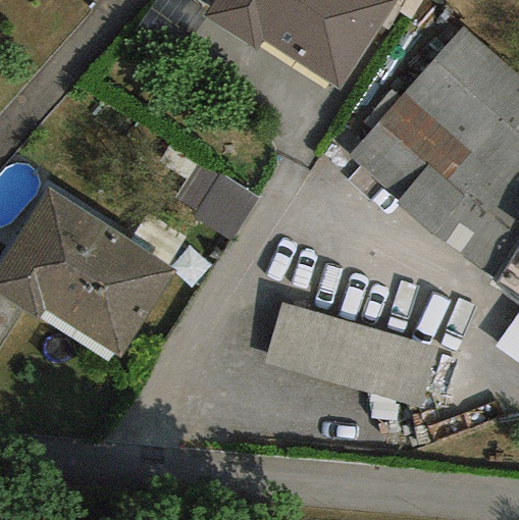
[(398,1),(396,0),(212,0),(203,14),(257,49),(264,39),(340,88),(398,1)]
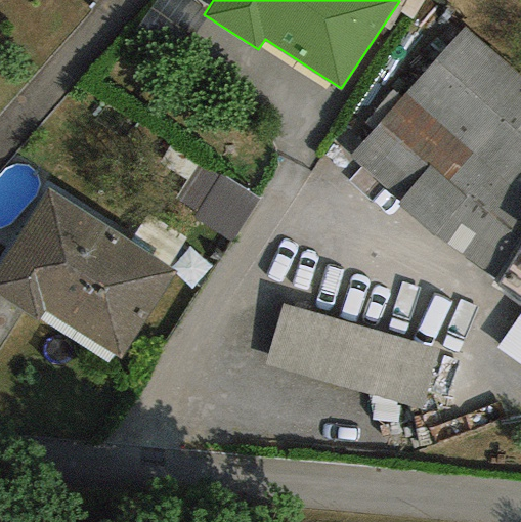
[(520,73),(465,27),(351,155),(401,200),(398,204),(434,234),(498,277),(520,246),(520,73)]
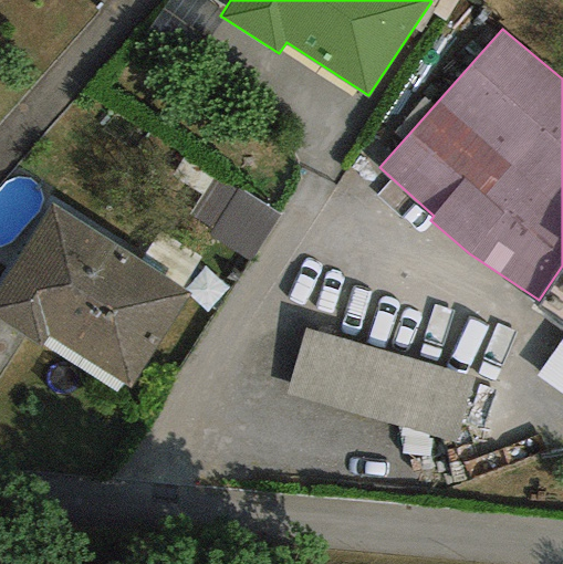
[(191,292),(51,201),(0,279),(0,316),(42,344),(49,333),(131,386),(191,292)]
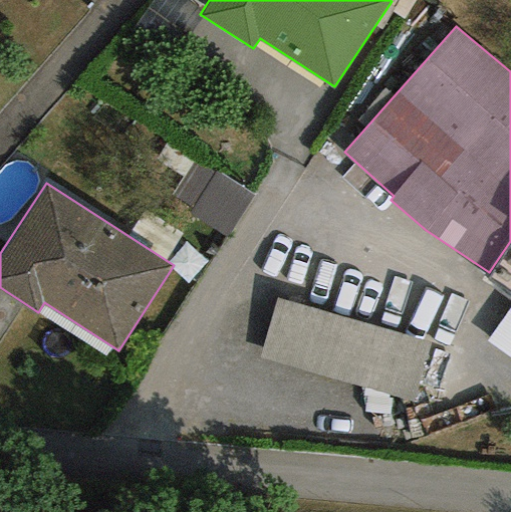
[(510,241),(489,272),(486,277),(510,293),(510,241)]
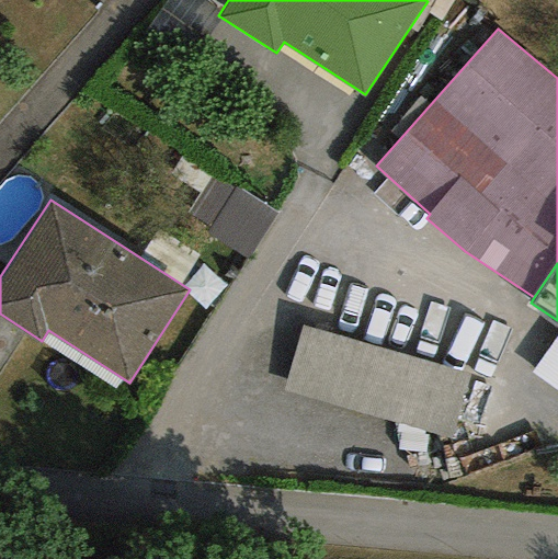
[(467,373),(302,326),(283,387),(448,434),(467,373)]
